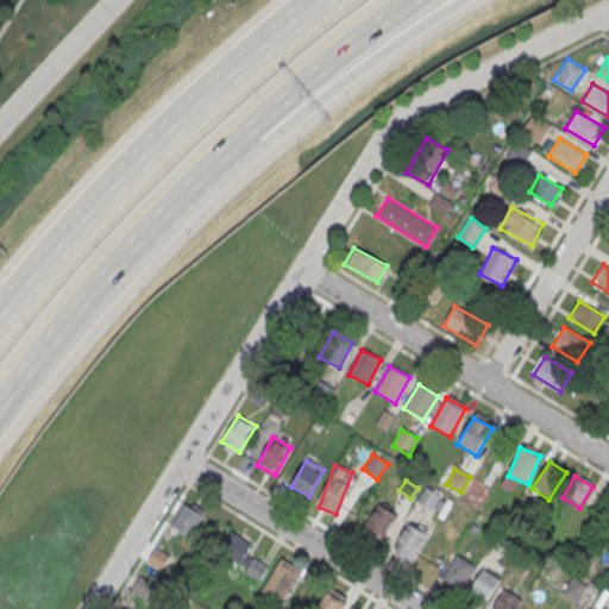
[(432,512),(439,497),(426,489),(418,503),(432,512)]
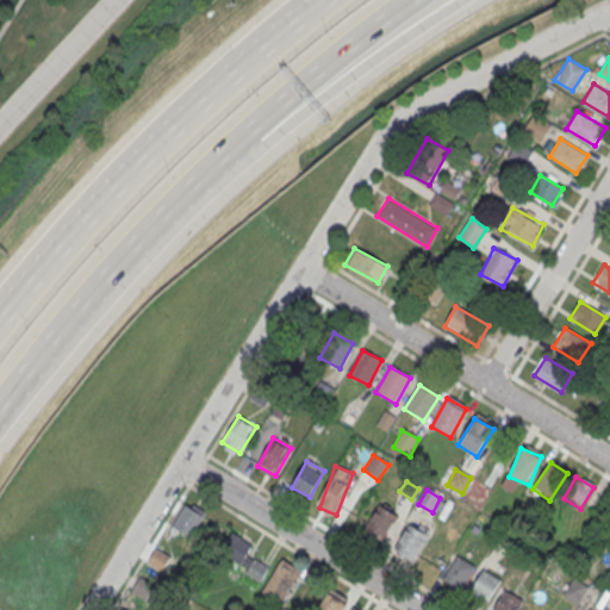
[(190,541),(205,514),(186,502),(169,529),(190,541)]
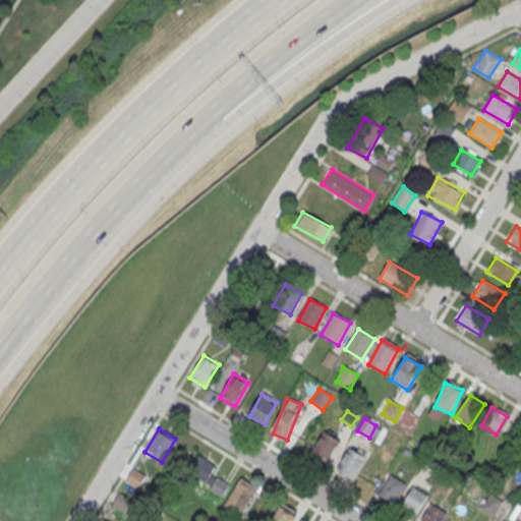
[(340,441),(324,432),(311,455),(328,463),(340,441)]
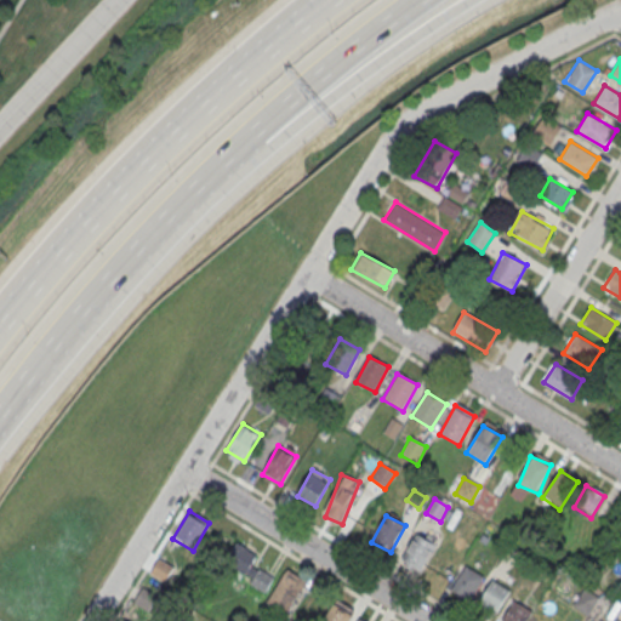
[(434,546),(415,535),(402,562),(421,571),(434,546)]
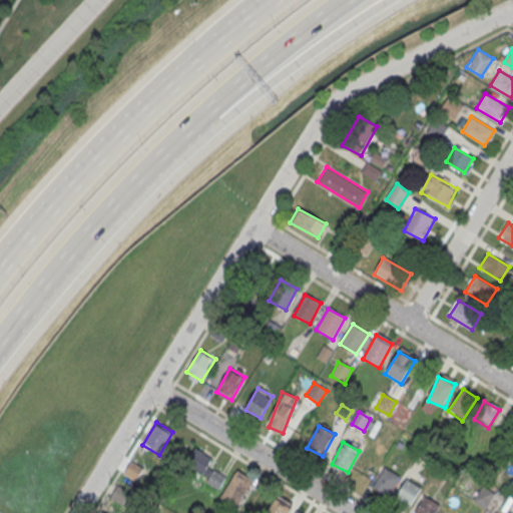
[(225,475),(209,468),(213,457),(193,448),(183,469),(220,486),(225,475)]
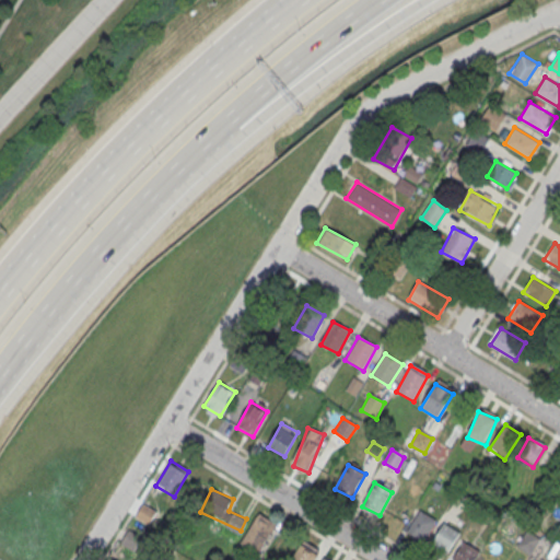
[(135,516),(150,526),(159,513),(143,502),(135,516)]
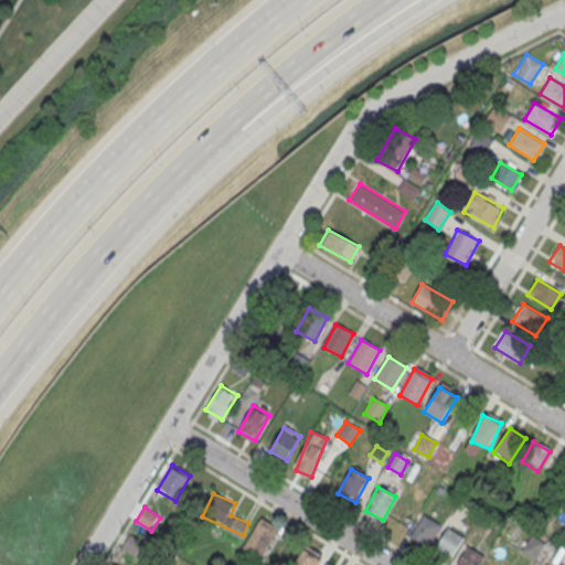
[(440,528),(423,516),(409,539),(427,548),(440,528)]
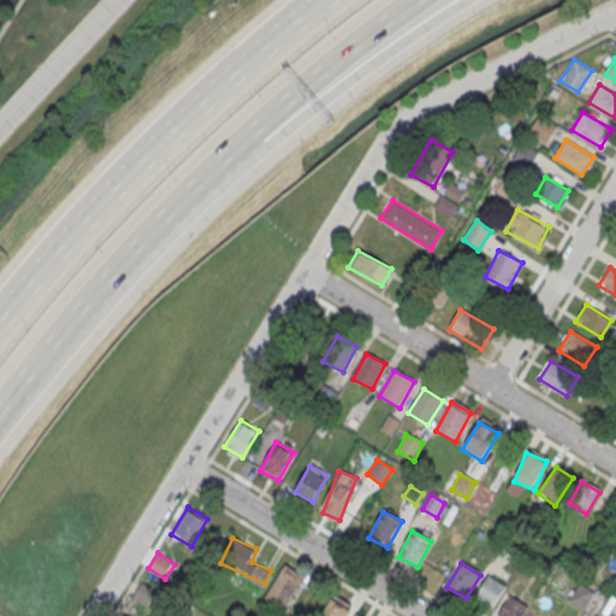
[(265,598),(283,609),(303,576),(285,564),(265,598)]
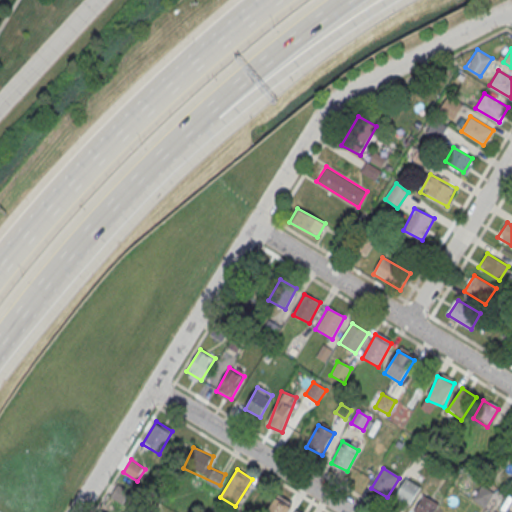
[(419,487),(403,479),(392,500),(409,508),(419,487)]
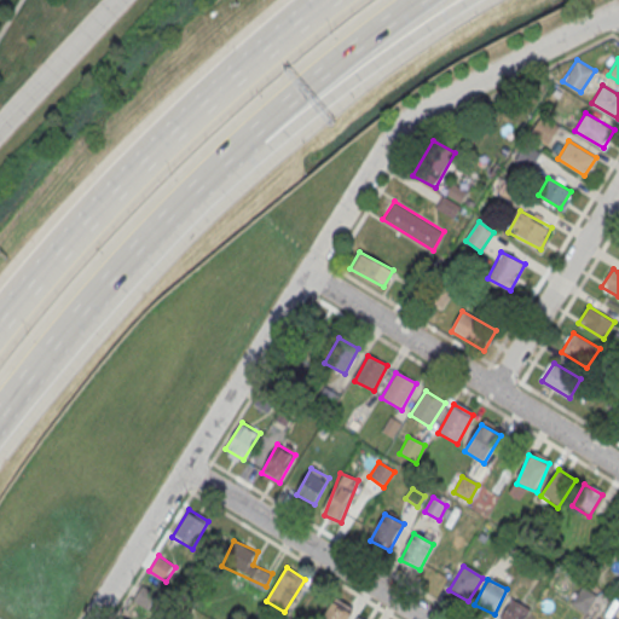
[(148,608),(155,594),(142,586),(133,602),(148,608)]
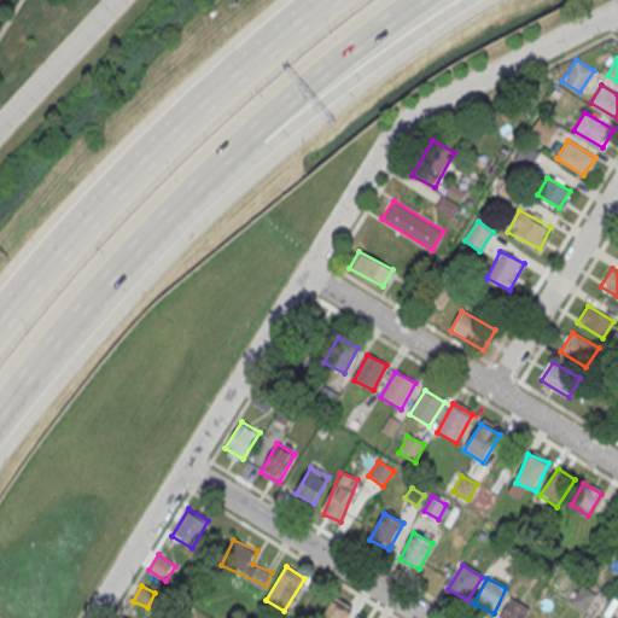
[(522,617),(529,616),(520,599),(497,610),(501,617),(522,617)]
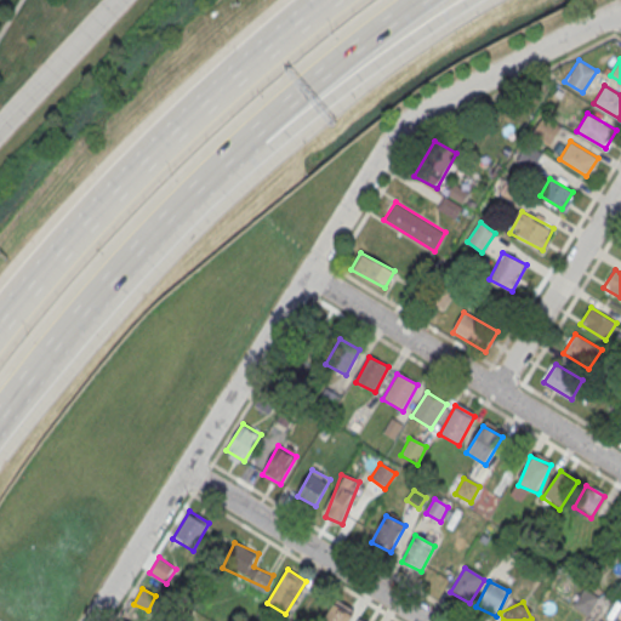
[(349,620),(354,616),(337,603),(322,620),(349,620)]
